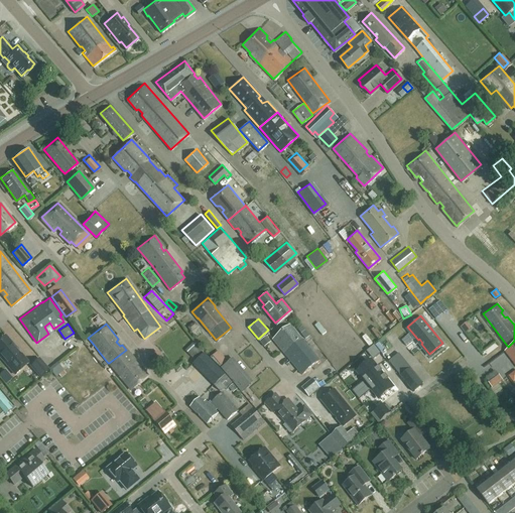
[(286,355),(303,341),(288,324),(271,338),(286,355)]
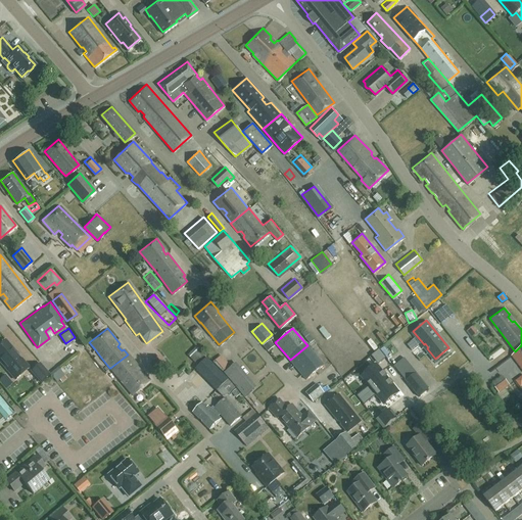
[(309,332),(304,335),(309,341),(307,341),(311,345),(312,344),(316,341),(309,332)]
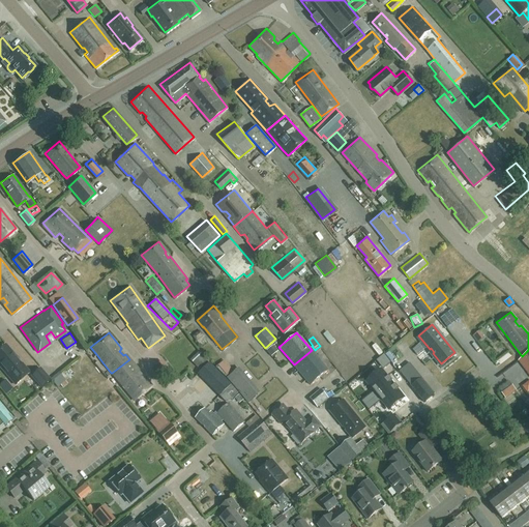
[(16,356),(4,343),(0,346),(0,366),(15,383),(29,371),(21,362),(20,362),(16,357),(16,356)]
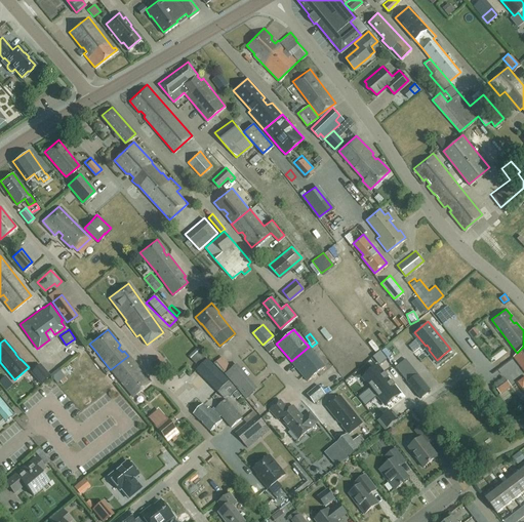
[(187,354),(196,363),(205,354),(197,345),(187,354)]
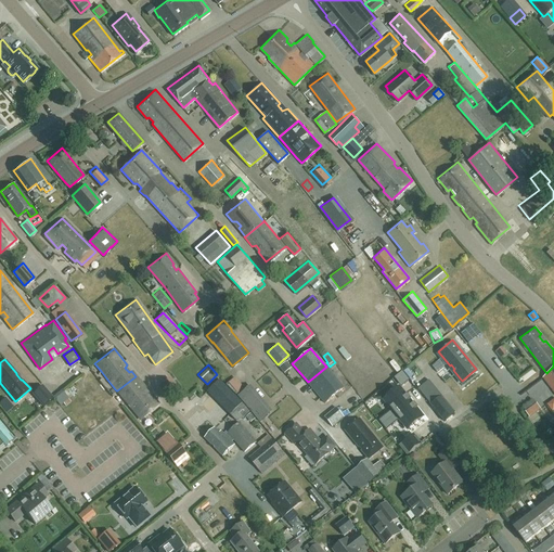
[(326,367),(308,382),(324,401),(343,385),(326,367)]
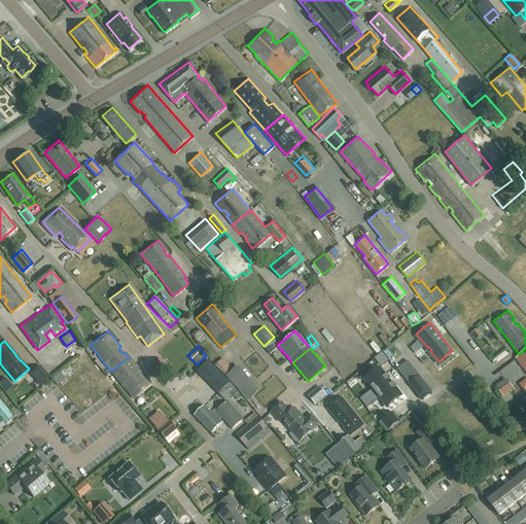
[(525,348),(519,354),(515,357),(525,372),(525,348)]
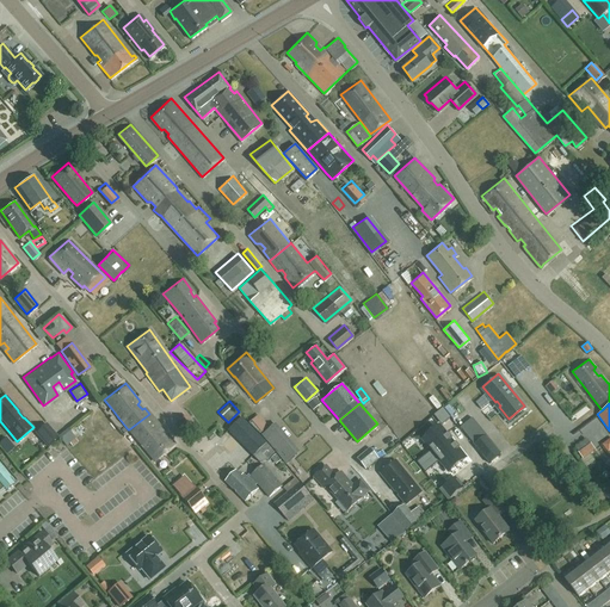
[(442,407),(432,414),(436,419),(437,417),(441,422),(449,416),(442,407)]
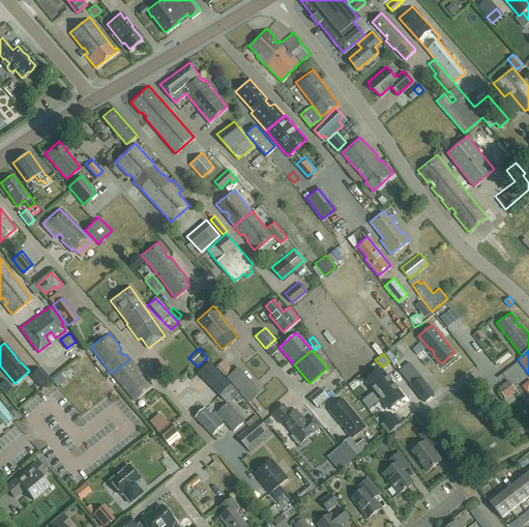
[(163,376),(170,371),(160,358),(152,364),(163,376)]
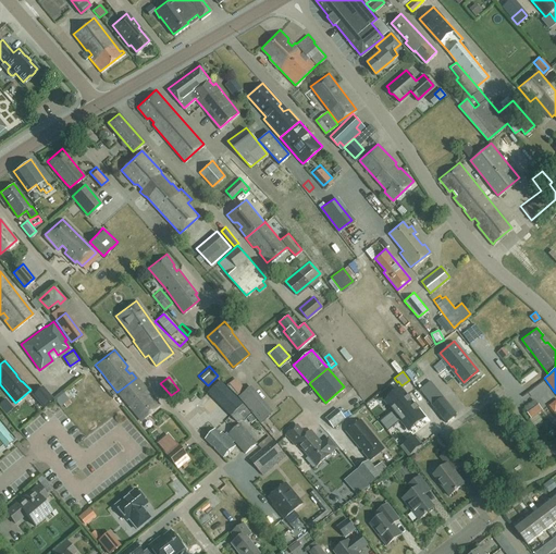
[(118,392),(116,392),(140,419),(159,404),(155,398),(152,401),(148,395),(150,393),(136,378),(118,392)]
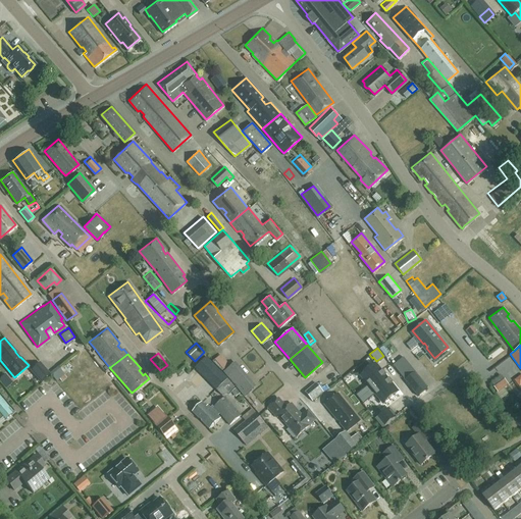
[(235,384),(205,354),(194,366),(221,394),(224,393),(225,394),(235,384)]
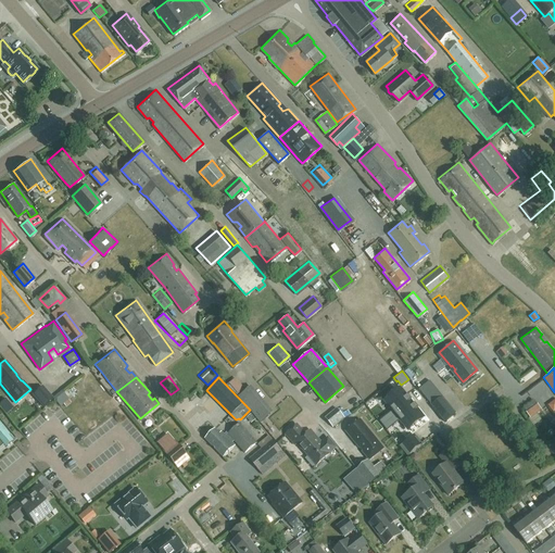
[(41,384),(32,392),(43,405),(52,397),(41,384)]
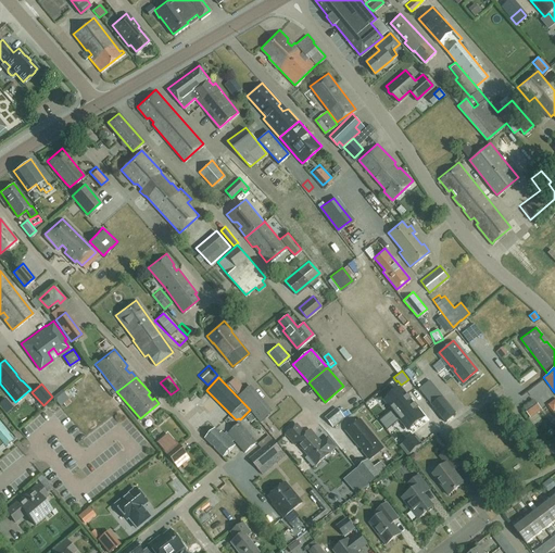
[(396,387),(382,399),(390,409),(385,412),(389,417),(408,401),(396,387)]
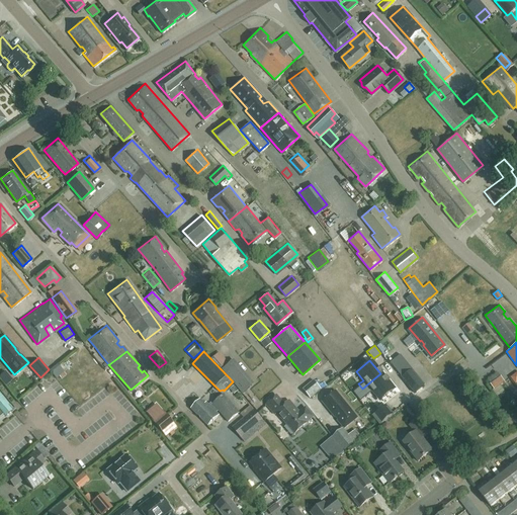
[(60,376),(66,371),(57,361),(48,367),(56,376),(58,373),(60,376)]
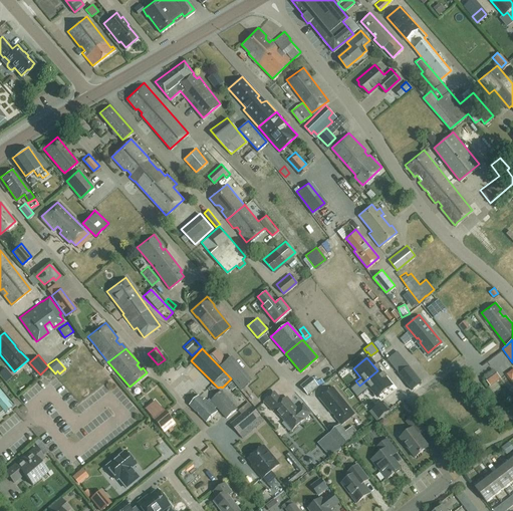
[(420,380),(408,364),(398,372),(411,388),(420,380)]
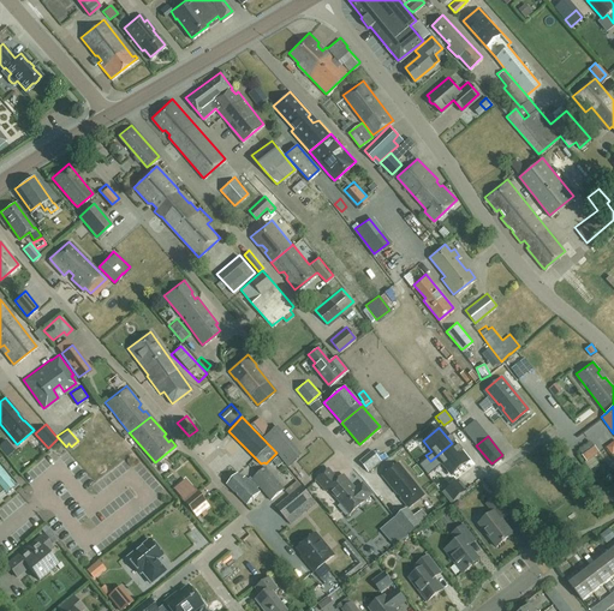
[(578,448),(582,453),(594,443),(590,438),(578,448)]
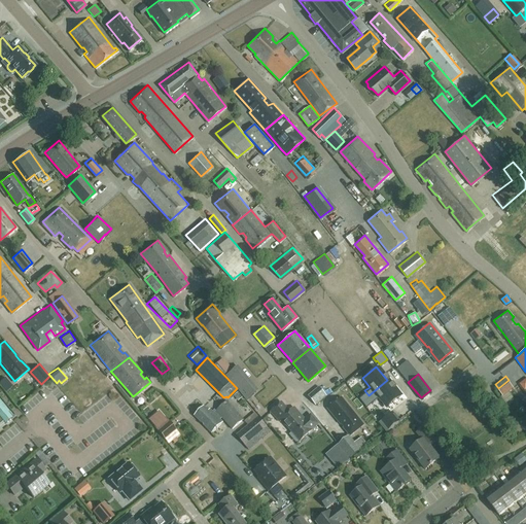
[(246,397),(255,389),(248,380),(238,388),(246,397)]
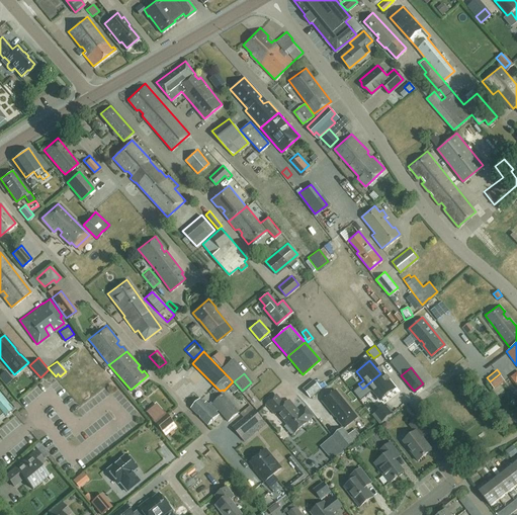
[(380,373),(362,389),(366,393),(370,390),(377,398),(392,388),(380,373)]
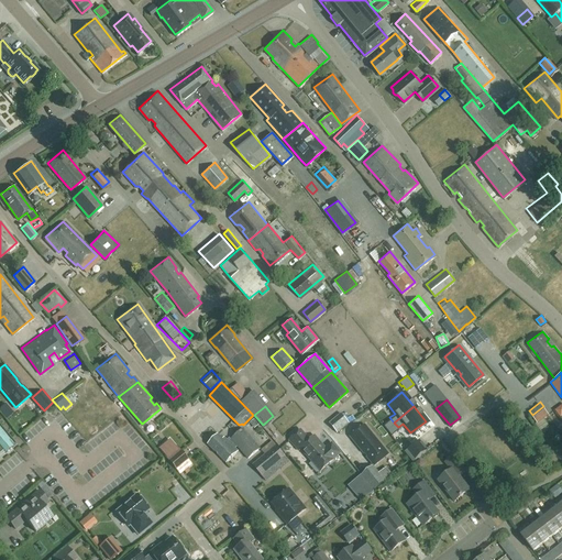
[(348,420),(340,410),(328,421),(335,430),(348,420)]
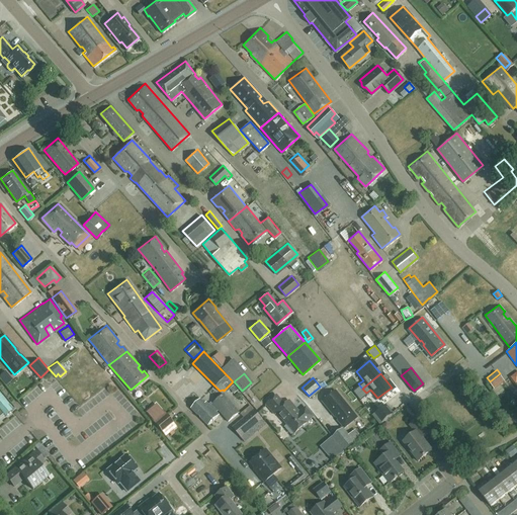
[(343,426),(356,415),(335,389),(322,399),(343,426)]
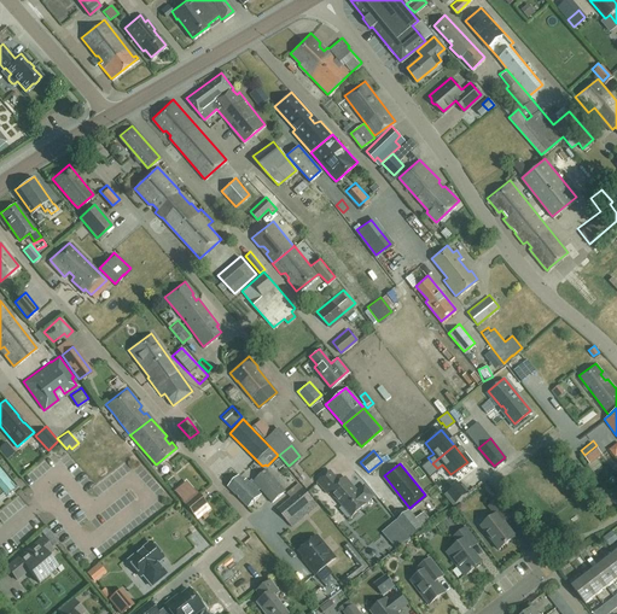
[(0,495),(4,492),(5,493),(16,485),(6,473),(0,465),(0,495)]
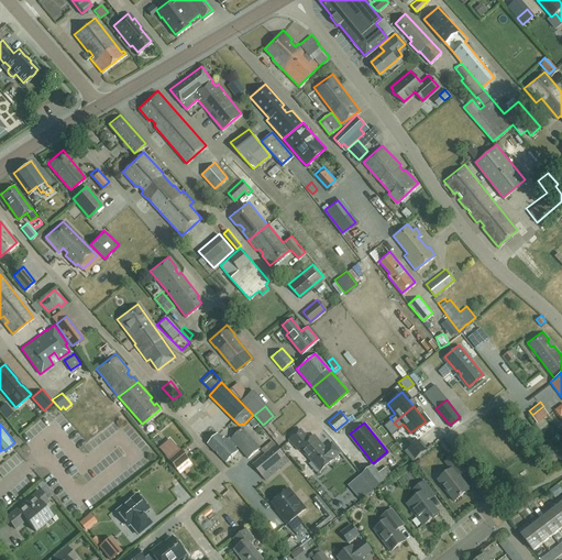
[(246,457),(259,447),(242,426),(230,437),(246,457)]
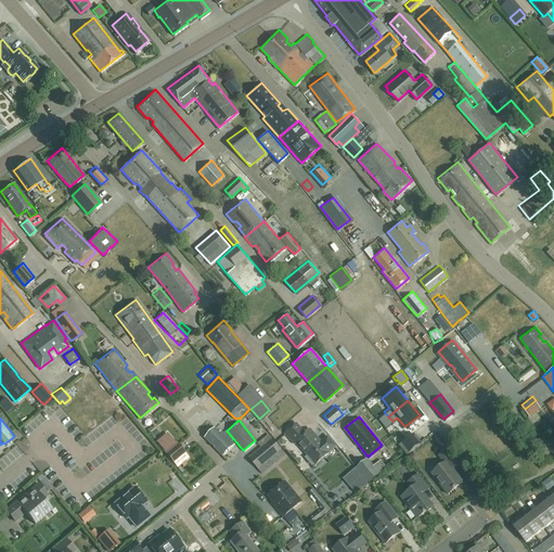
[(304,431),(296,422),(284,431),(293,440),(296,439),(314,462),(329,450),(329,449),(334,444),(326,435),(320,440),(309,427),(304,431)]
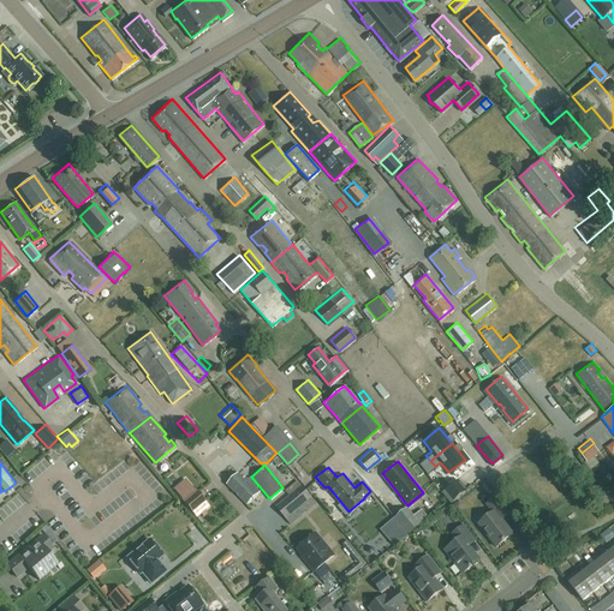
[(244,480),(237,472),(226,483),(246,503),(260,491),(246,478),(244,480)]
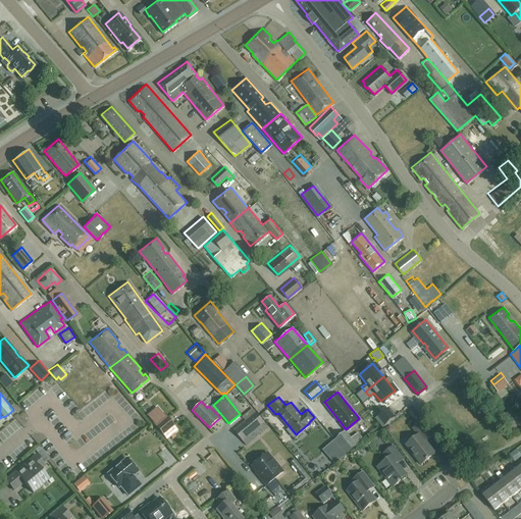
[(395,415),(387,407),(374,417),(381,426),(395,415)]
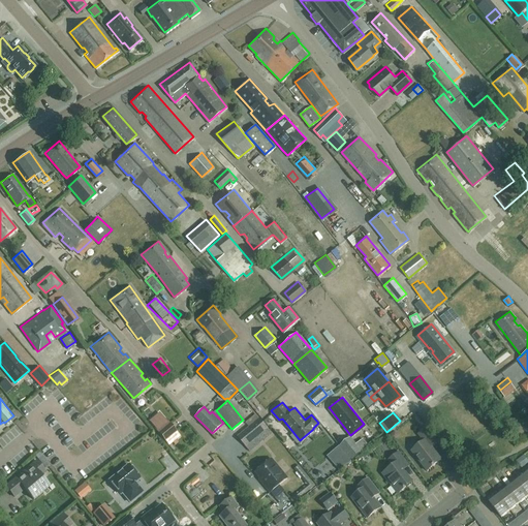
[(258,415),(237,434),(249,450),(271,431),(258,415)]
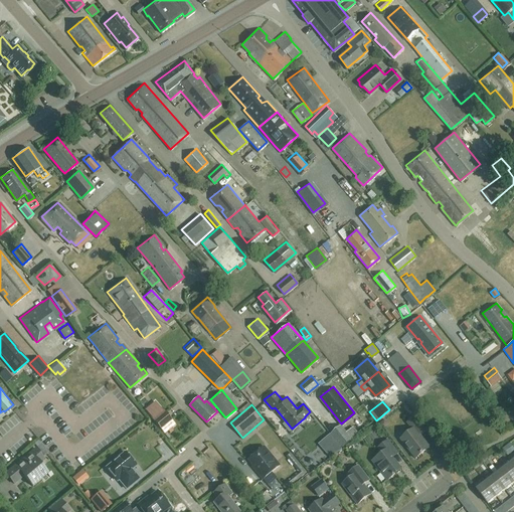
[(163,431),(174,422),(161,405),(150,413),(163,431)]
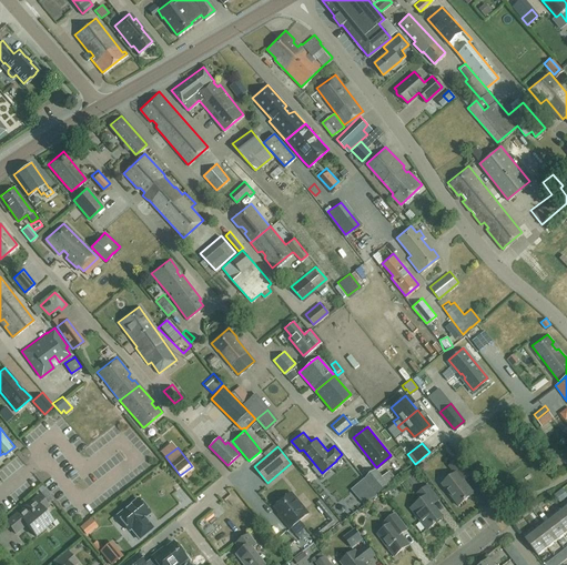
[(457,504),(465,498),(464,497),(472,492),(462,478),(469,473),(457,457),(448,464),(454,472),(441,482),(457,504)]
